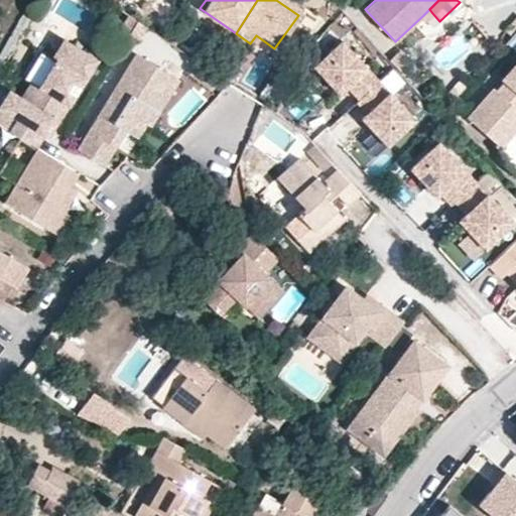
[(427,19),(432,13),(429,9),(423,15),(427,19)]
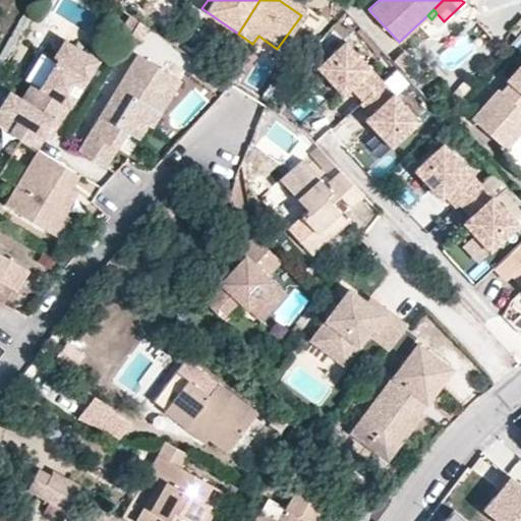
[(100,60),(64,39),(52,58),(51,59),(55,61),(40,87),(31,81),(21,97),(13,92),(9,89),(0,104),(0,126),(37,150),(38,151),(46,137),(50,140),(60,123),(60,122),(70,106),(69,106),(85,80),(87,81),(100,60)]
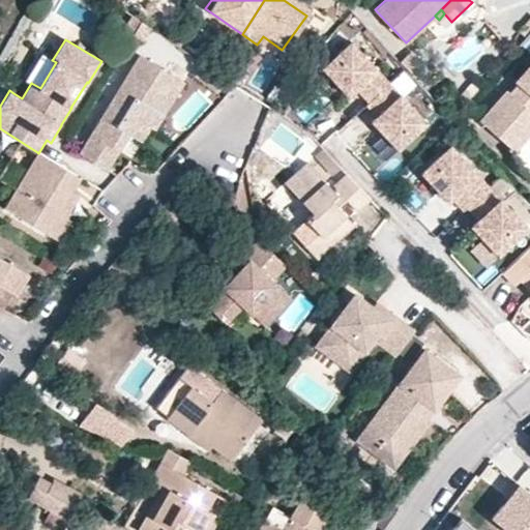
[(390,83),(352,41),(323,68),(350,97),(357,89),(370,102),(390,83)]
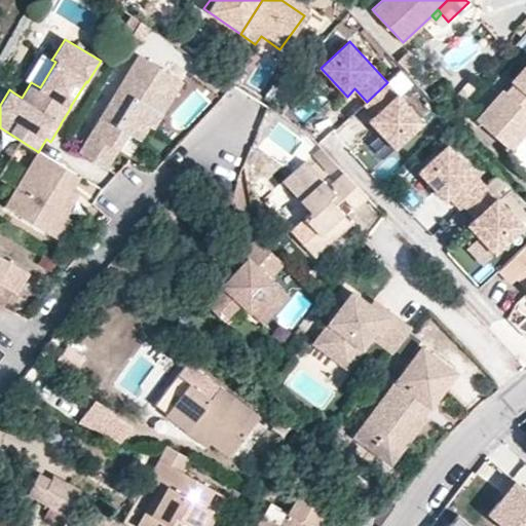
[(163,113),(149,105),(168,72),(139,53),(90,134),(118,150),(127,134),(141,141),(149,125),(154,128),(163,113)]
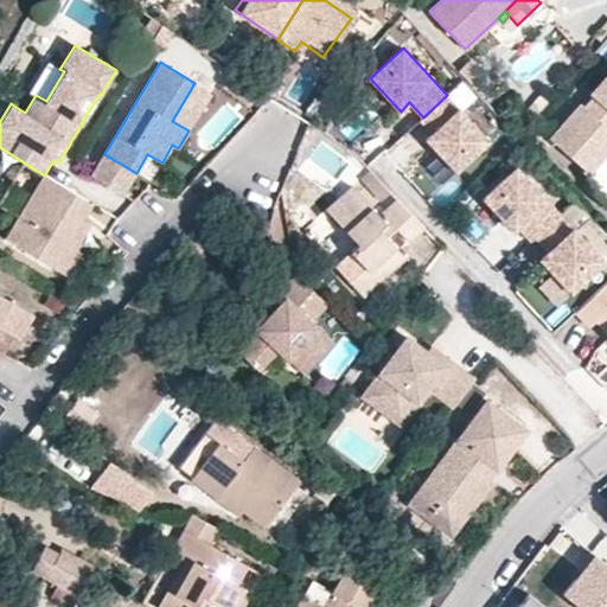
[(606,75),(593,91),(596,94),(587,106),(583,102),(553,138),(592,172),(606,154),(606,75)]
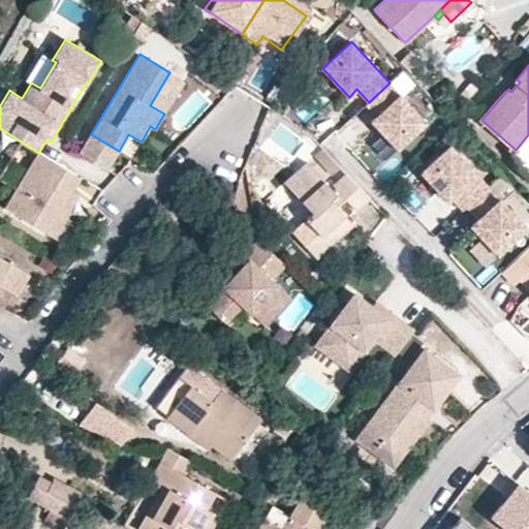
[(181,80),(169,72),(150,105),(164,114),(175,97),(170,95),(181,80)]
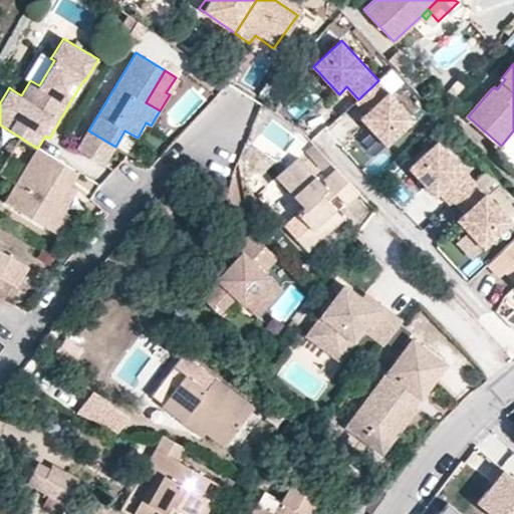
[(415,119),(378,80),(358,99),(355,101),(365,112),(360,117),(387,146),(415,119)]
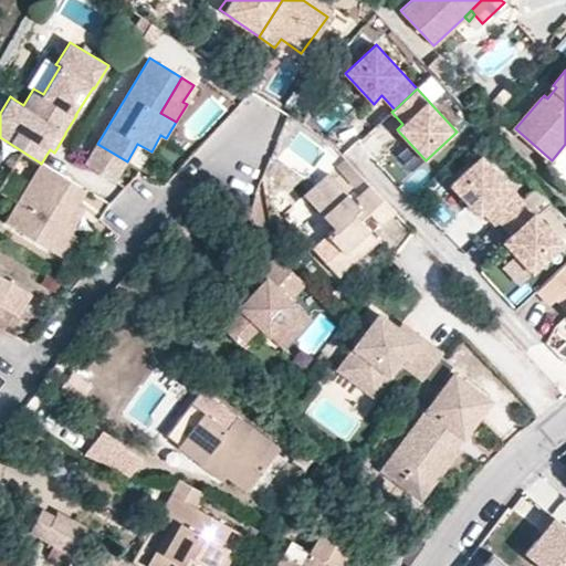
[(376,157),(400,137),(386,119),(362,139),(376,157)]
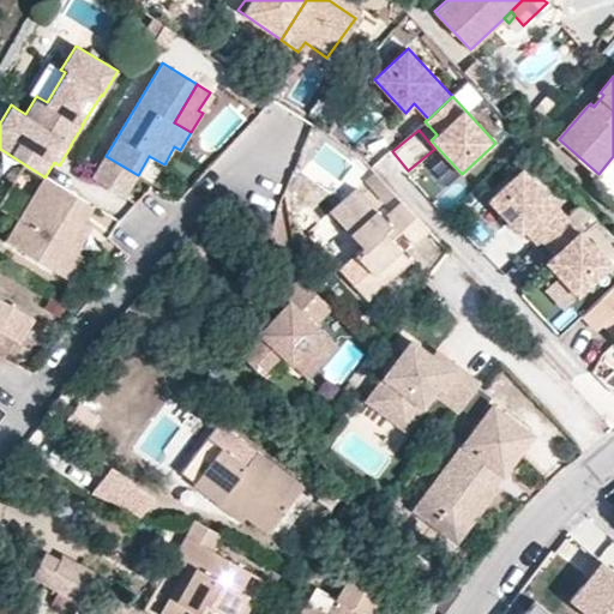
[(138,175),(106,156),(91,176),(126,197),(138,175)]
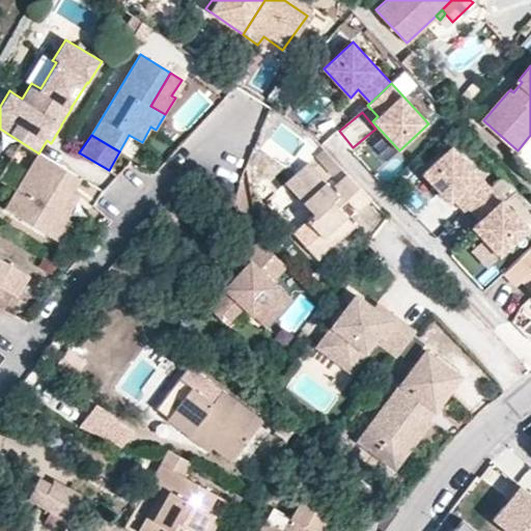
[(0,136),(0,156),(3,159),(12,143),(0,136)]
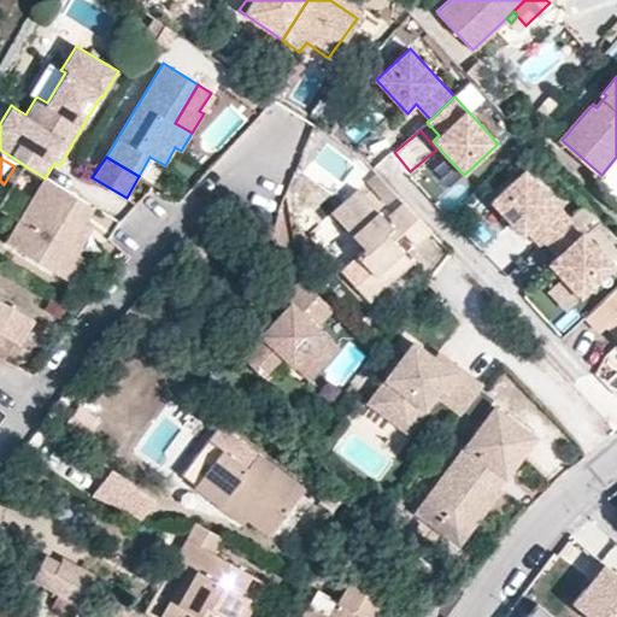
[(526,170),(492,200),(523,234),(527,230),(540,245),(545,241),(569,217),(526,170)]
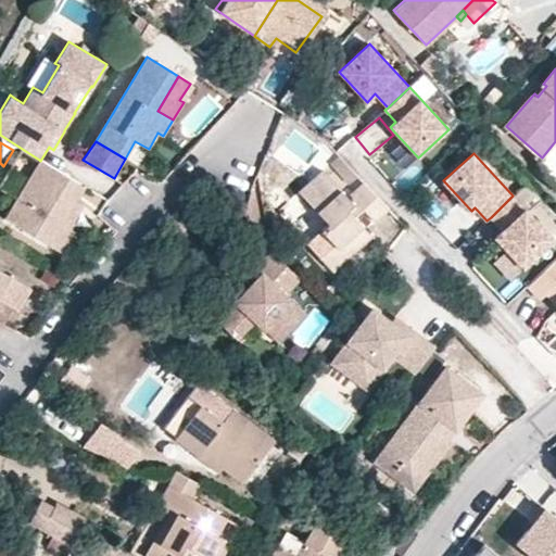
[(40,161),(39,160),(15,200),(4,218),(62,254),(75,232),(71,229),(63,225),(77,201),(85,187),(40,161)]
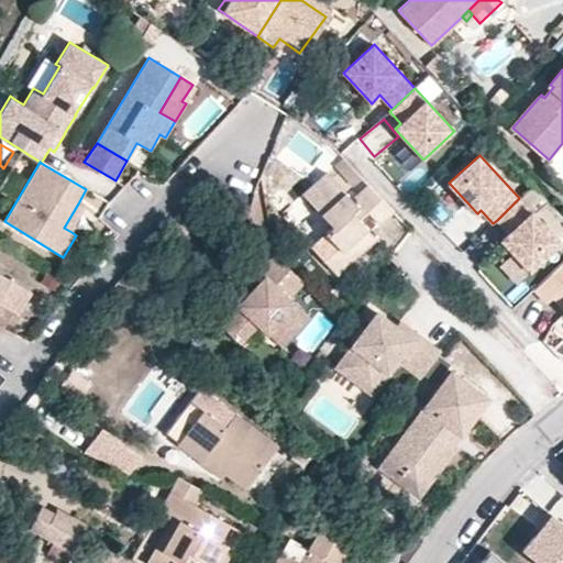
[(350,198),(326,172),(301,194),(332,225),(310,245),(329,265),(343,253),(352,263),(377,239),(360,220),(367,212),(379,225),(395,213),(368,184),(350,198)]
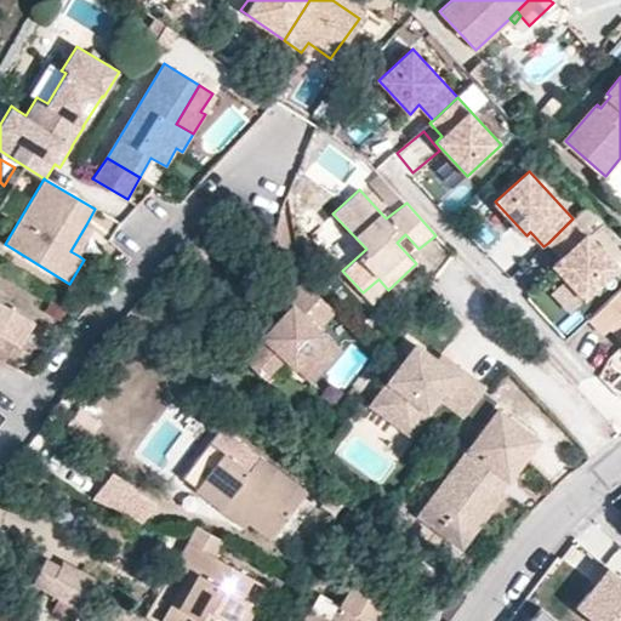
[(617,267),(573,218),(548,243),(562,257),(553,265),(567,279),(584,298),(617,267)]
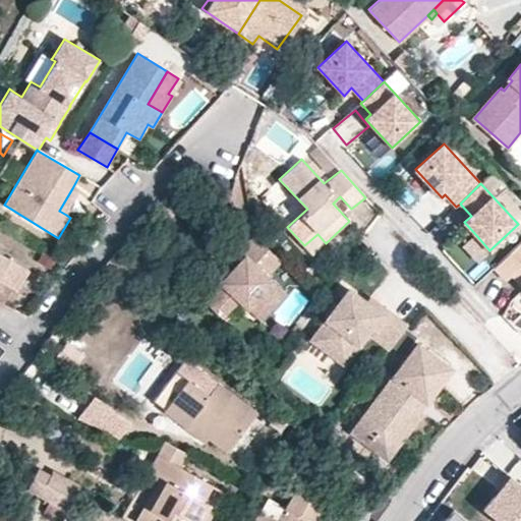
[(66,215),(78,192),(72,188),(59,211),(66,215)]
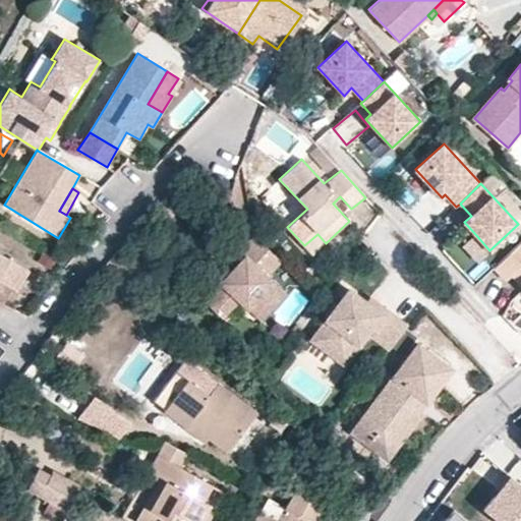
[(282,262),(252,234),(238,249),(243,255),(201,299),(222,319),(237,302),(248,289),(271,310),(287,292),(269,275),(282,262)]
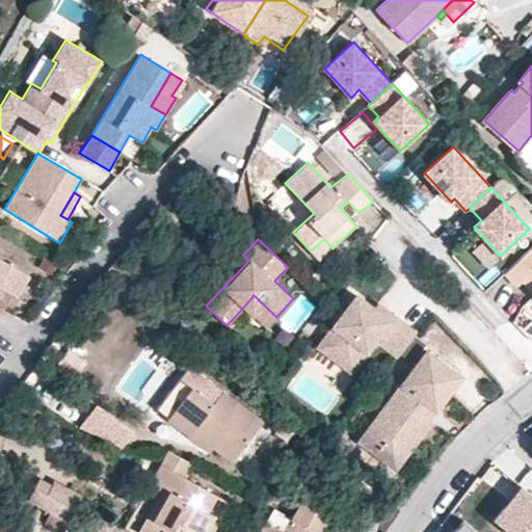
[(333,248),(324,239),(311,250),(319,261),(333,248)]
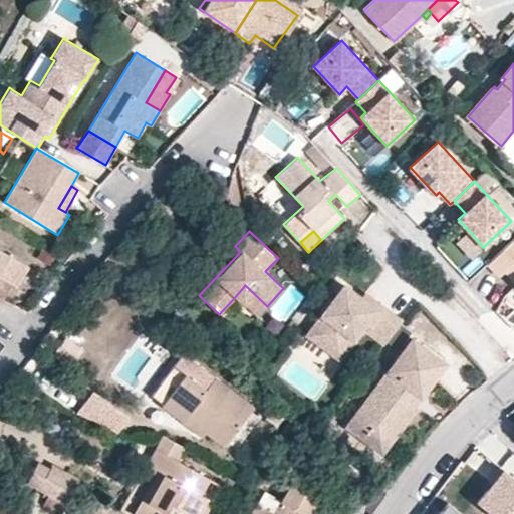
[(473,257),(483,247),(469,231),(458,241),(473,257)]
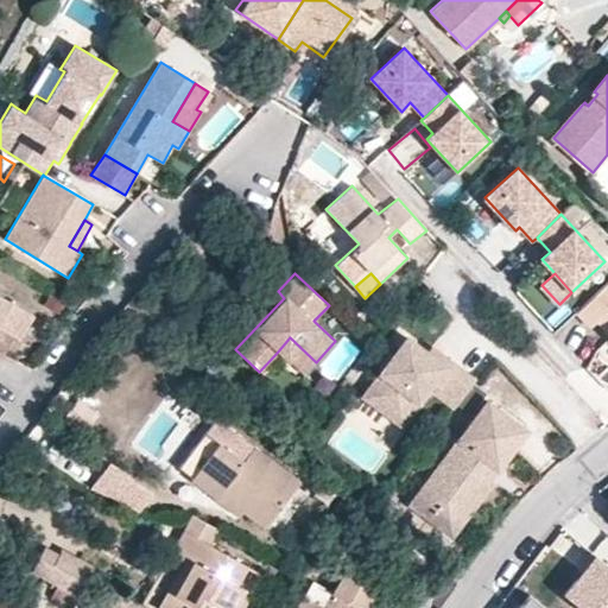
[(607,283),(578,311),(591,325),(599,320),(607,329),(607,283)]
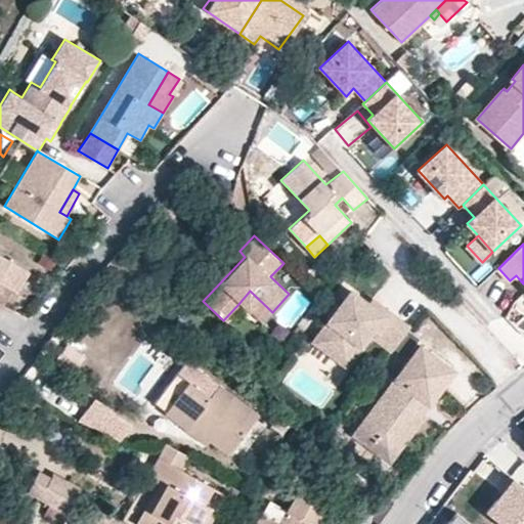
[(16,292),(29,271),(0,253),(0,295),(6,286),(12,289),(16,292)]
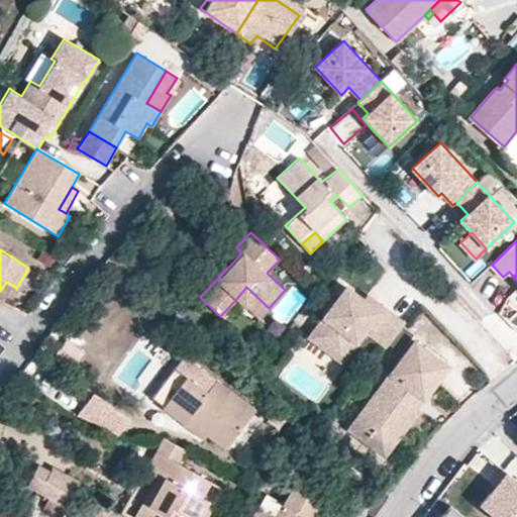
[(0,297),(3,300),(12,285),(6,282),(0,291),(0,297)]
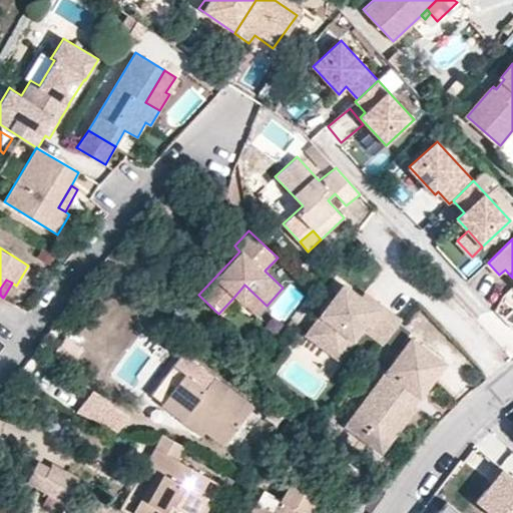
[(362,296),(344,282),(304,335),(326,352),(340,333),(352,343),(362,330),(382,345),(402,319),(365,291),(362,296)]
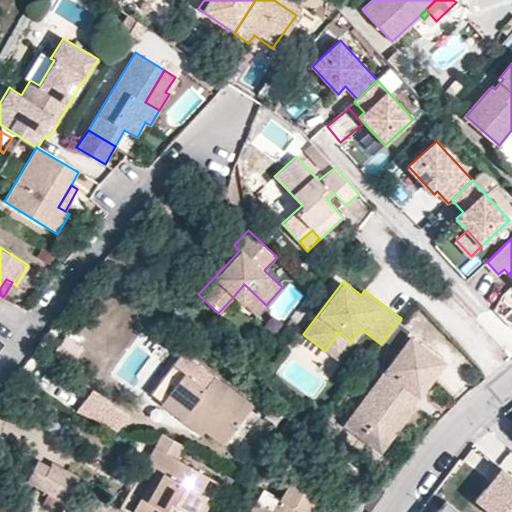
[(266,305),(244,284),(233,297),(255,318),(266,305)]
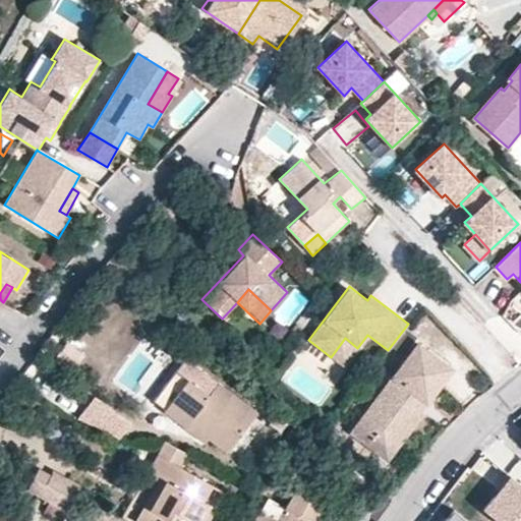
[(520,330),(520,328),(520,292),(502,311),(520,330)]
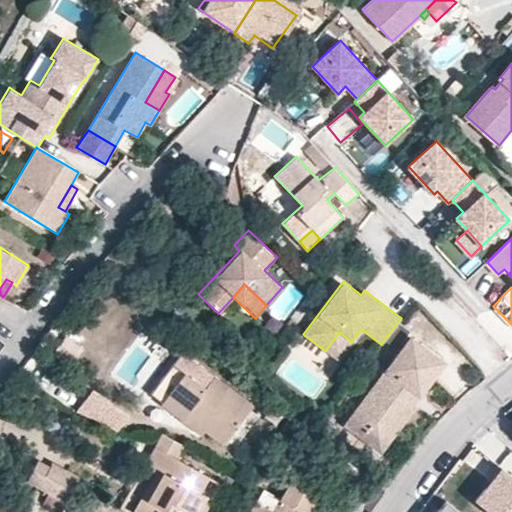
[(351,342),(339,332),(325,351),(337,360),(351,342)]
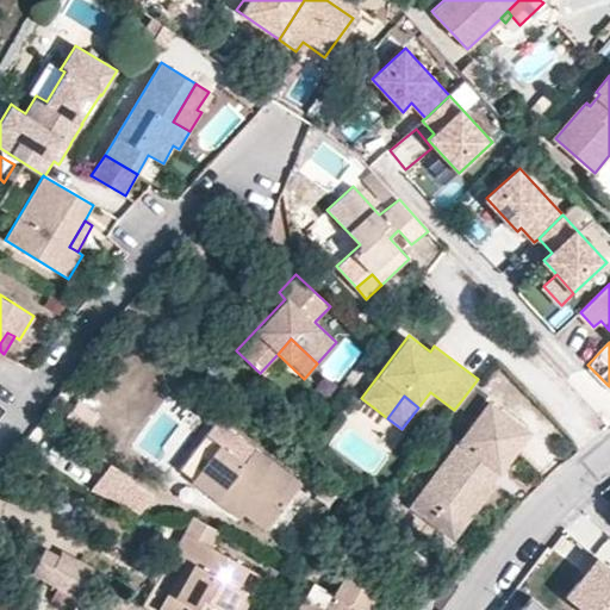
[(487,464),(499,472),(530,430),(489,399),(409,506),(429,522),(436,511),(447,518),(458,503),(472,514),(492,487),(489,486),(478,478),(487,464)]
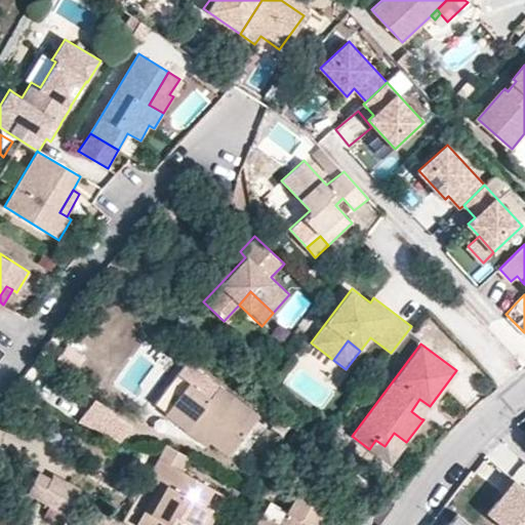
[(54,368),(75,377),(85,356),(65,347),(54,368)]
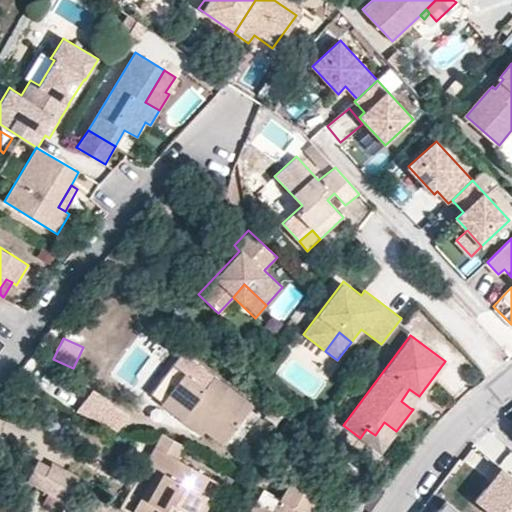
[(150,393),(162,402),(184,373),(172,364),(150,393)]
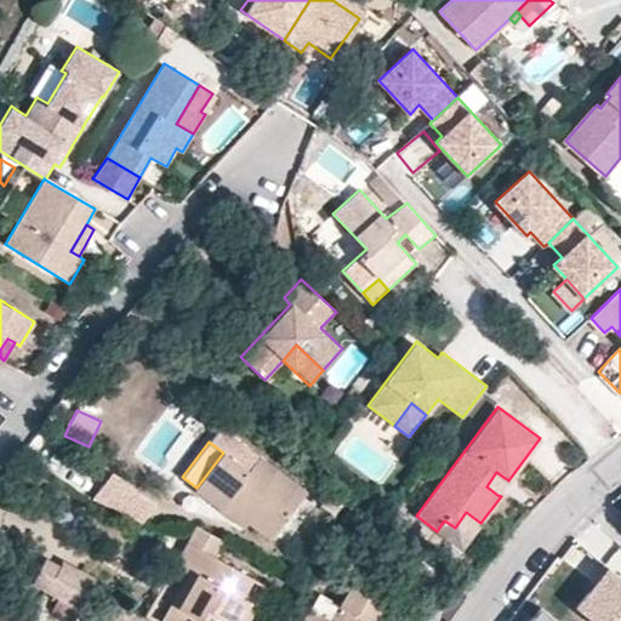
[(248,471),(223,453),(197,488),(195,490),(220,508),(224,502),(249,522),(272,539),(307,493),(258,456),(248,471)]
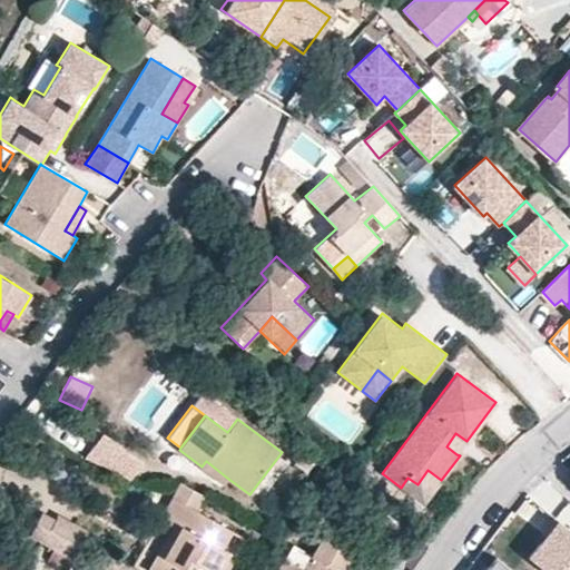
[(144,461),(102,433),(85,459),(127,487),(144,461)]
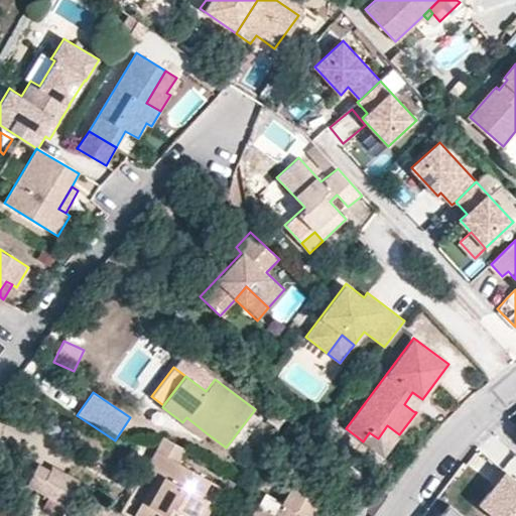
[(422,399),(412,392),(404,404),(413,411),(422,399)]
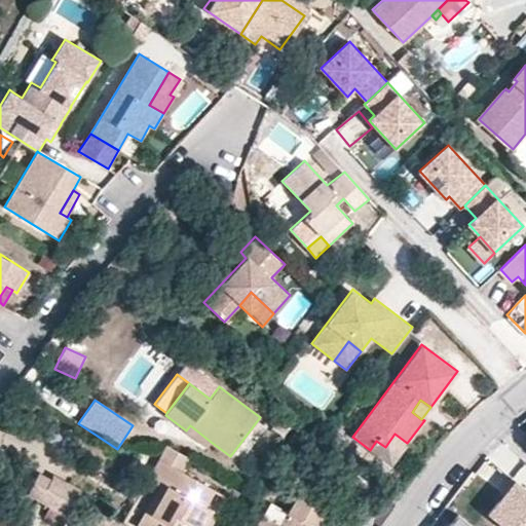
[(407,443),(395,434),(385,447),(376,441),(370,450),(378,456),(390,465),(397,457),(407,443)]
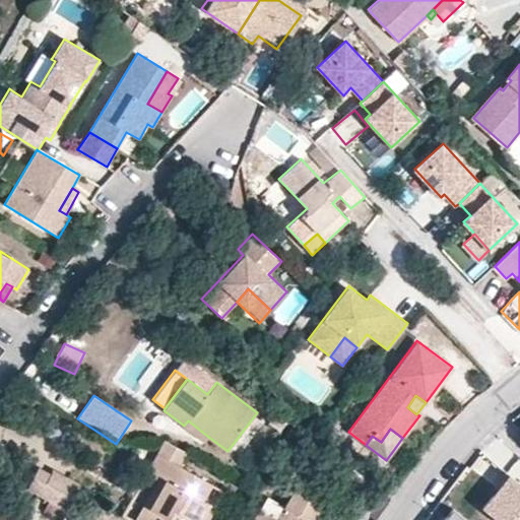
[(212,483),(179,465),(186,451),(165,440),(147,470),(157,477),(165,480),(148,508),(142,505),(133,519),(201,519),(210,504),(204,501),(212,483)]
